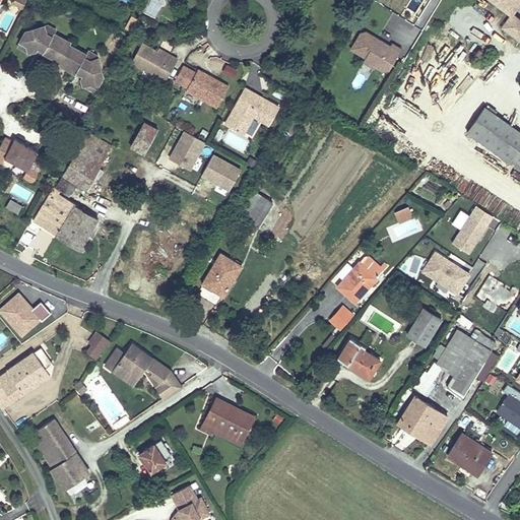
[(519,0),(492,0),(511,14),(519,2),(519,0)]
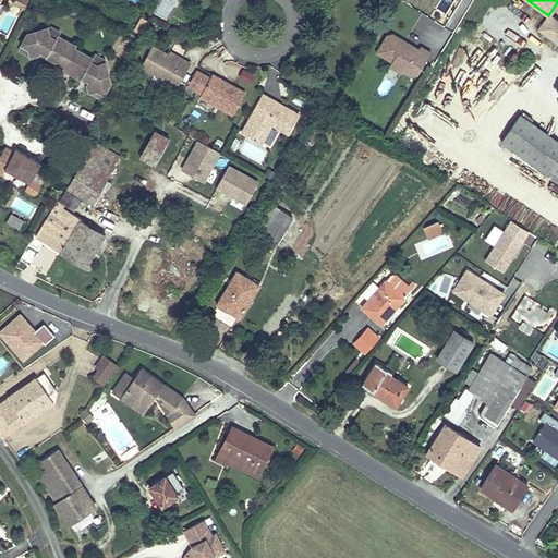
[(557,22),(549,16),(541,28),(557,41),(557,22)]
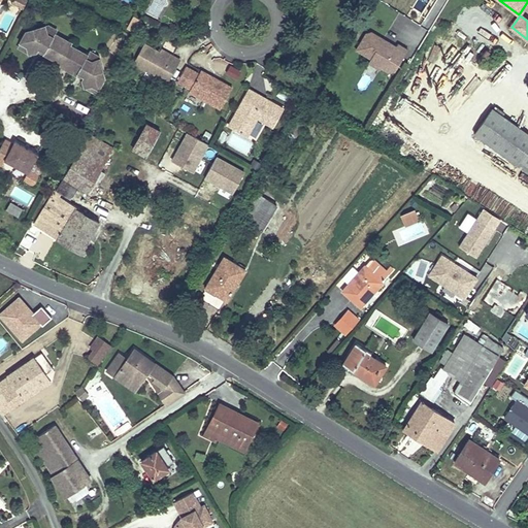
[(47,27),(45,28),(46,35),(53,38),(55,35),(57,31),(47,27)]
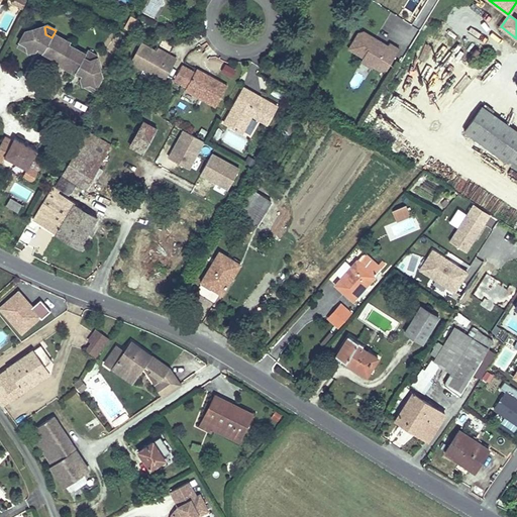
[(71,43),(54,34),(52,37),(45,34),(44,27),(26,32),(21,42),(28,46),(29,53),(38,50),(39,47),(44,50),(43,54),(61,62),(60,64),(77,73),(78,71),(84,74),(82,76),(86,84),(92,82),(99,85),(104,75),(97,58),(90,61),(85,58),(87,54),(70,45),(71,43)]
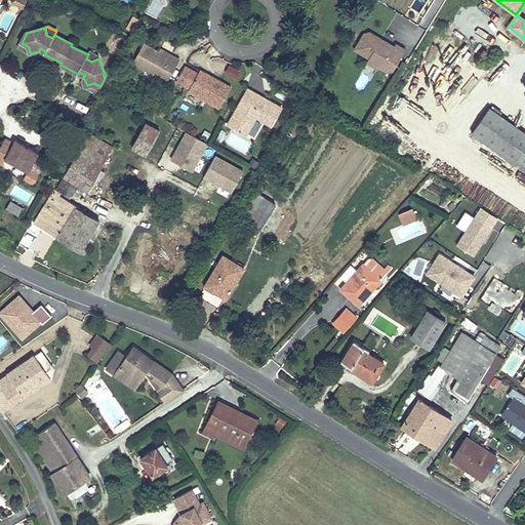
[(354,49),(369,58),(371,54),(382,62),(379,65),(389,70),(394,70),(406,49),(396,43),(394,46),(386,41),(384,43),(380,41),(381,39),(369,32),(364,33),(354,49)]
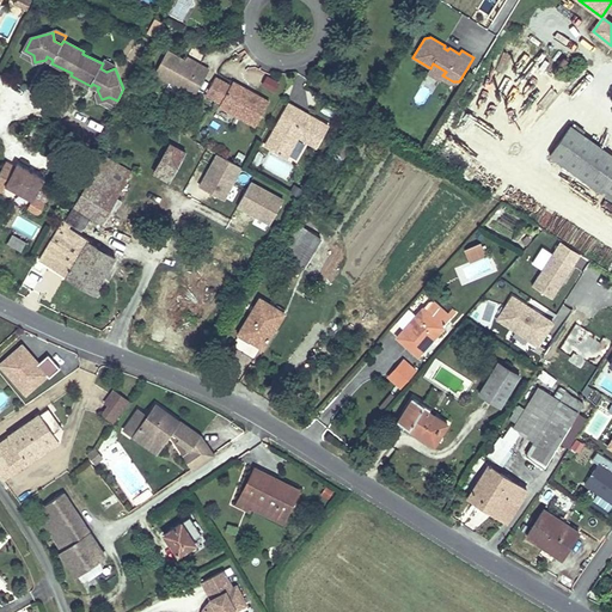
[(34,55),(25,50),(22,55),(35,62),(34,55)]
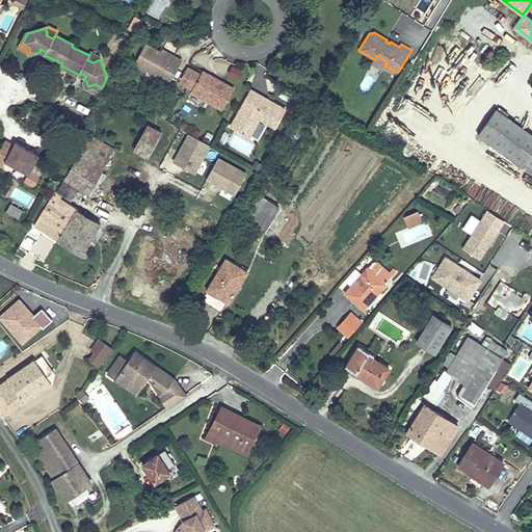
[(186,59),(179,54),(177,58),(165,52),(151,45),(139,63),(174,83),(186,59)]
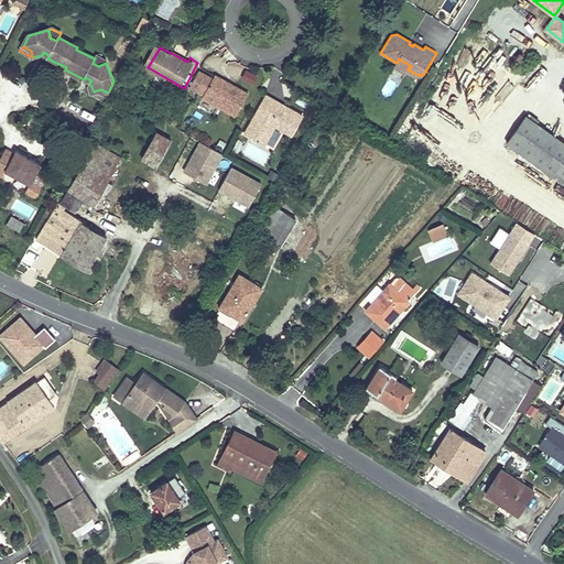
[(177,51),(175,55),(187,62),(190,57),(177,51)]
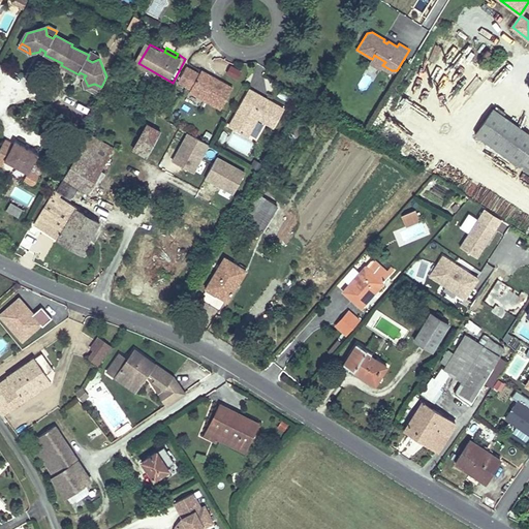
[(90,52),(89,55),(87,59),(92,62),(99,59),(99,56),(90,52)]
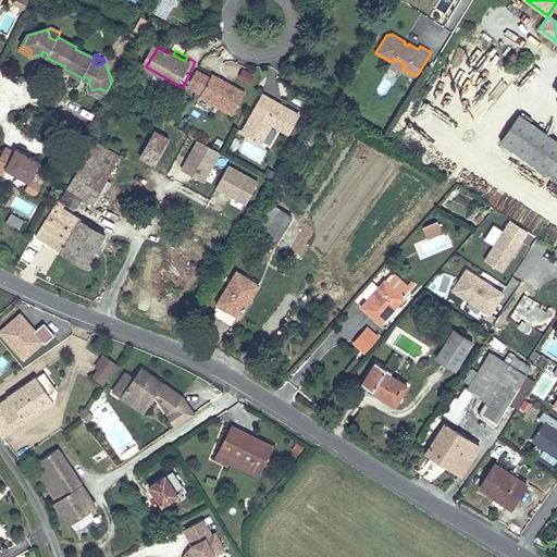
[(394,58),(392,62),(390,66),(400,73),(403,69),(406,65),(394,58)]
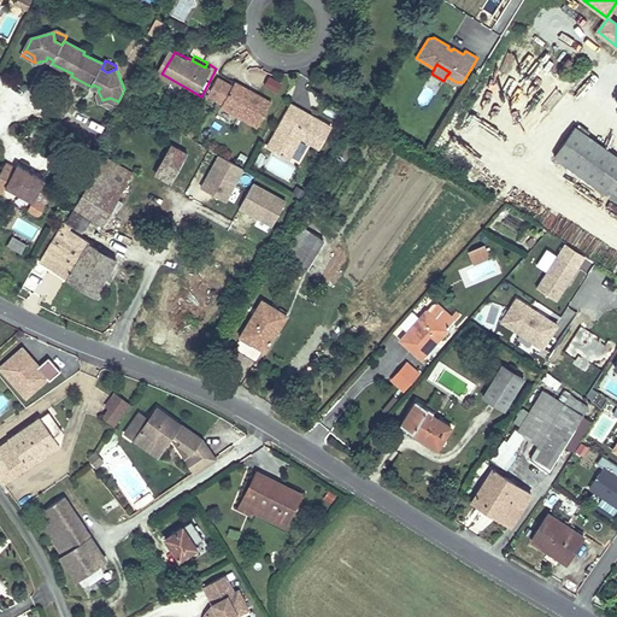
[(264,87),(277,93),(283,82),(270,75),(264,87)]
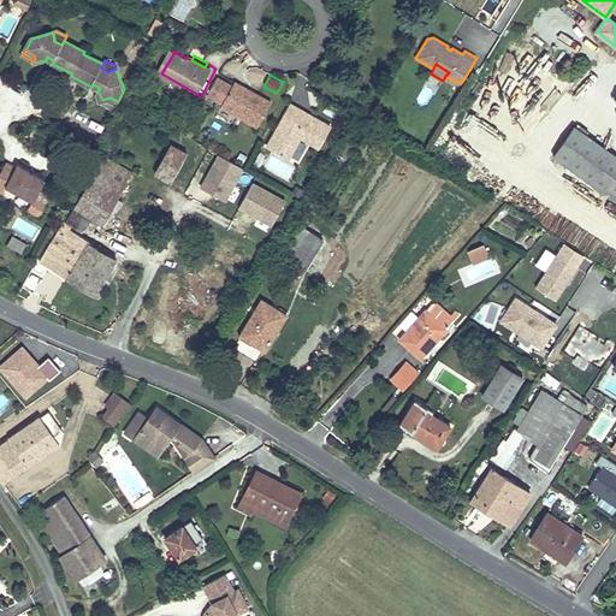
[(219,78),(211,94),(226,104),(225,106),(261,126),(273,106),(237,84),(235,88),(219,78)]
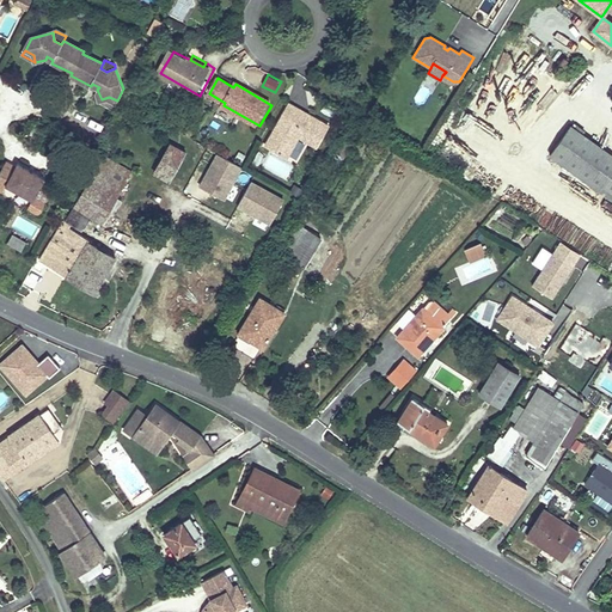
[(289,106),(265,148),(286,160),(298,140),(316,151),(328,129),(289,106)]
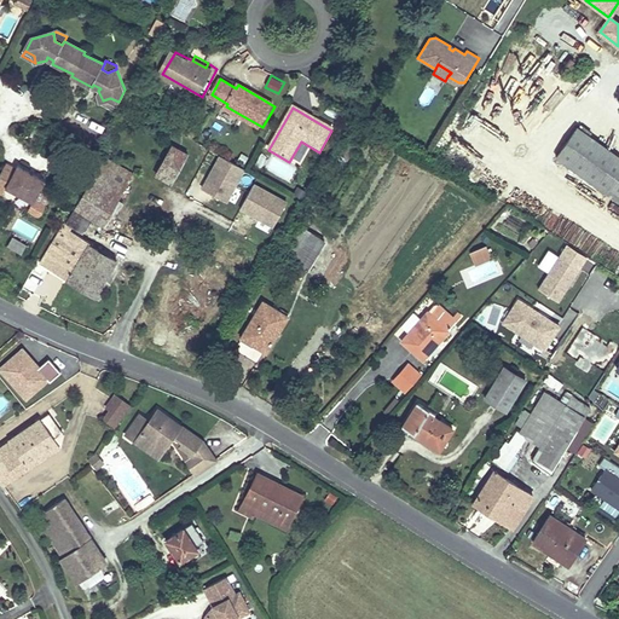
[(618,156),(577,127),(556,157),(618,201),(618,156)]
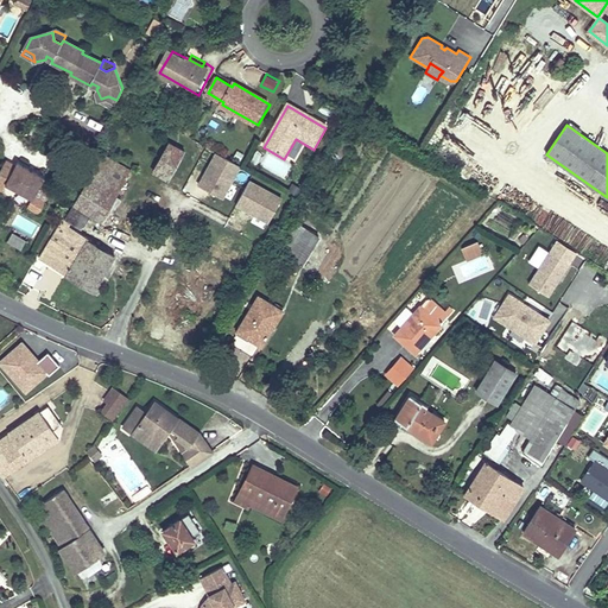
[(169,179),(184,151),(168,143),(152,170),(169,179)]
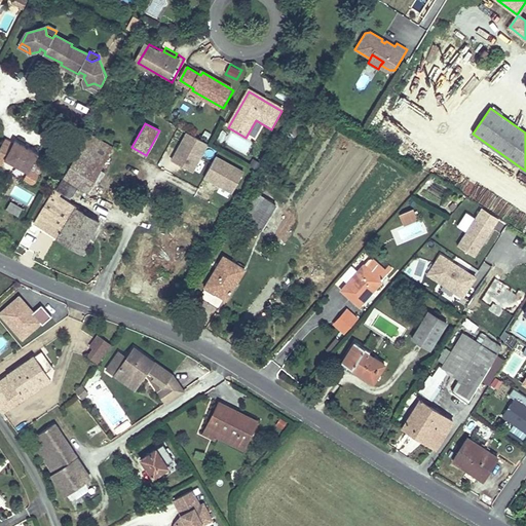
[(209,144),(188,133),(173,160),(193,172),(209,144)]
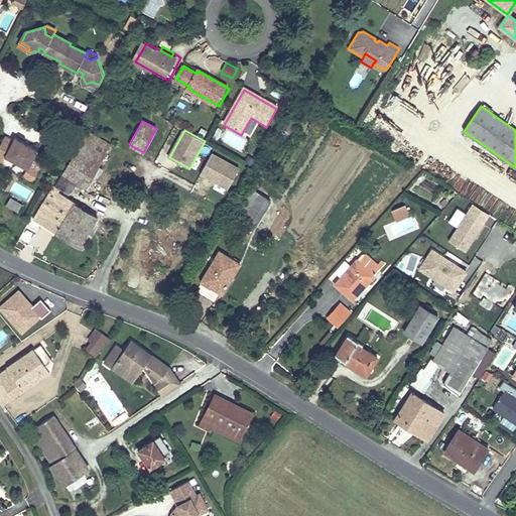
[(87,131),(62,172),(90,188),(101,169),(98,167),(111,145),(87,131)]
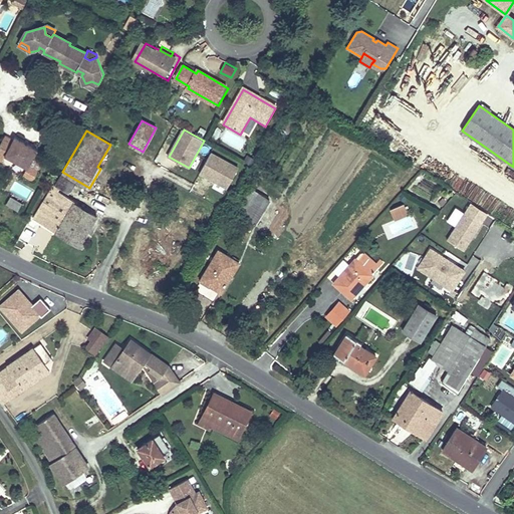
[(27,168),(28,166),(37,150),(14,138),(13,140),(5,136),(0,144),(0,160),(2,161),(5,156),(27,168)]
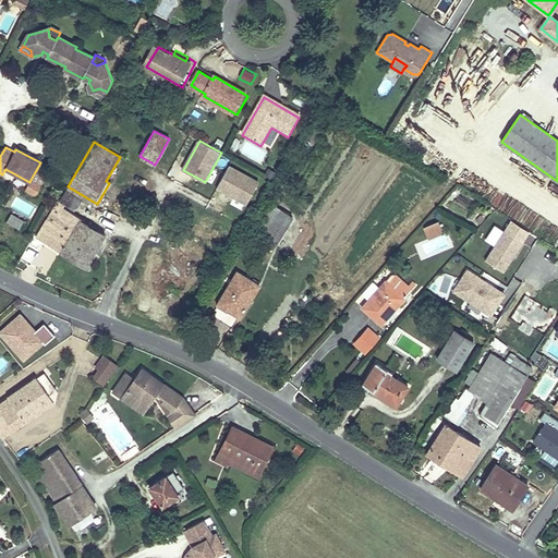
[(259,183),(230,167),(218,189),(247,205),(259,183)]
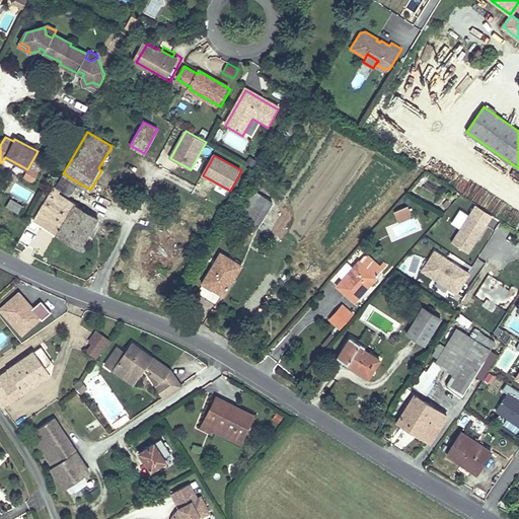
[(40,170),(44,160),(35,157),(31,166),(40,170)]
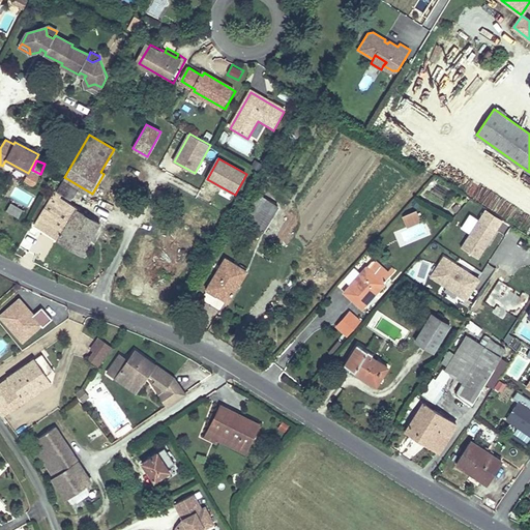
[(39,177),(29,171),(28,173),(24,180),(34,186),(39,177)]
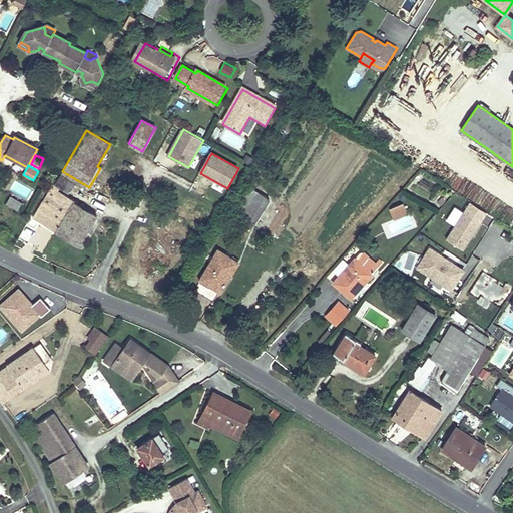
[(55,183),(69,192),(77,180),(62,171),(55,183)]
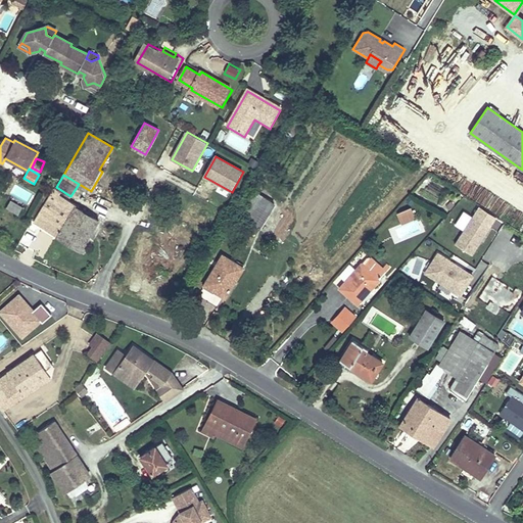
[(70,196),(56,187),(53,191),(55,193),(68,200),(70,196)]
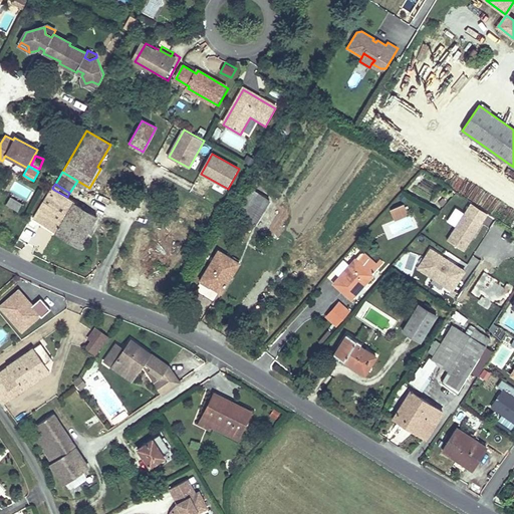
[(54,190),(52,188),(34,219),(79,246),(96,217),(73,203),(74,201),(67,197),(54,190)]
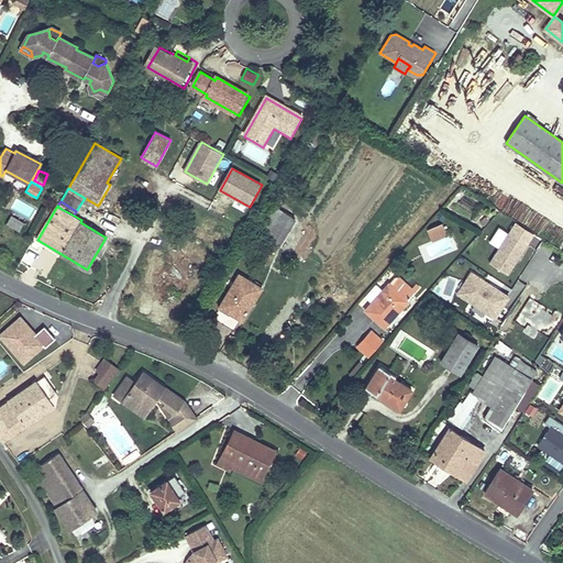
[(260,233),(267,239),(284,212),(275,207),(260,233)]
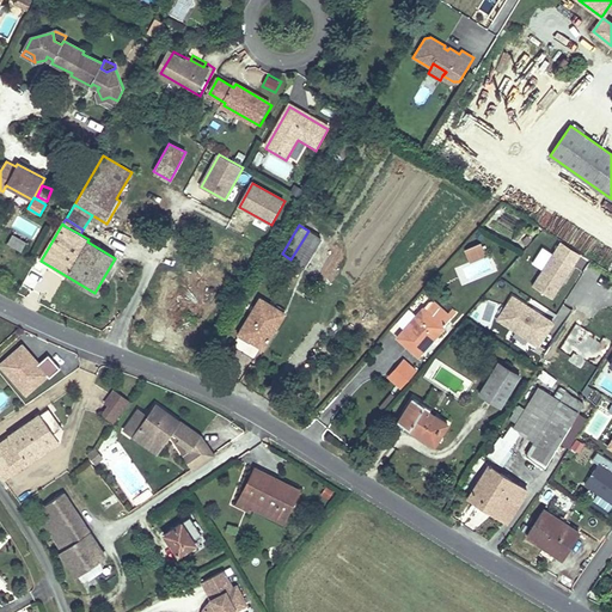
[(308,231),(291,259),(304,267),(322,239),(308,231)]
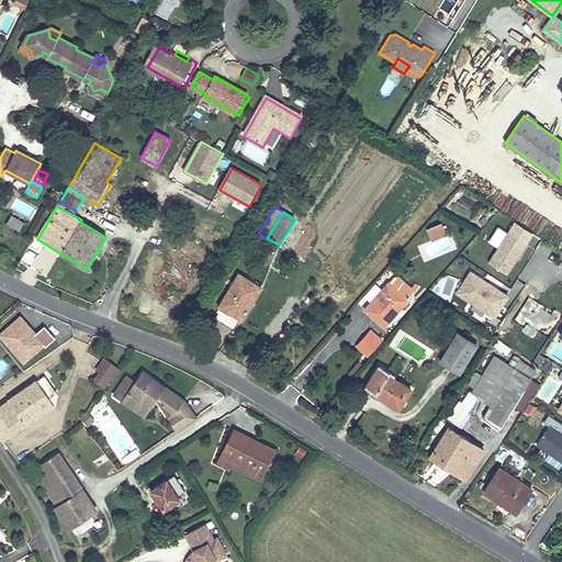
[(441,223),(427,229),(431,239),(445,233),(441,223)]
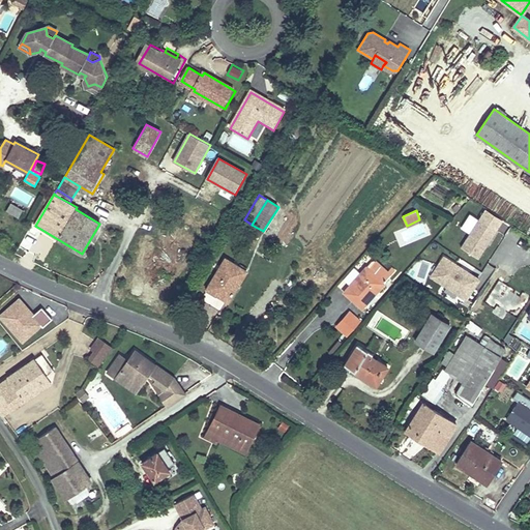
[(478,258),(497,230),(479,218),(461,246),(478,258)]
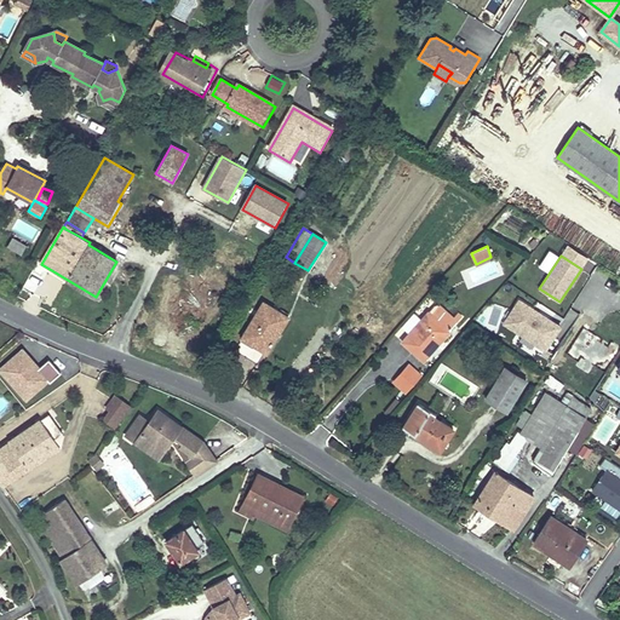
[(504,323),(545,349),(560,327),(535,311),(534,314),(532,311),(533,309),(520,300),(504,323)]
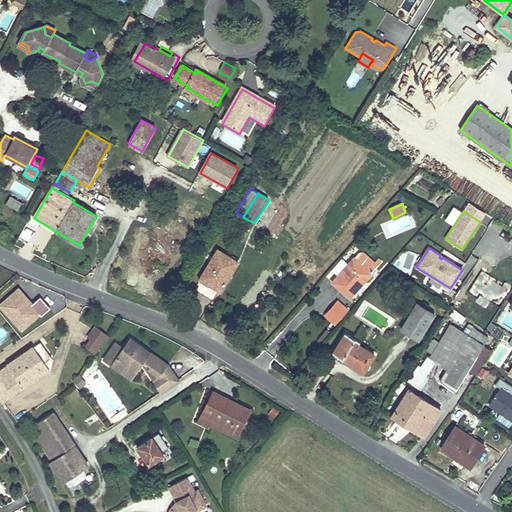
[(237,261),(230,257),(217,250),(200,278),(210,284),(211,282),(222,288),(238,262),(237,261)]
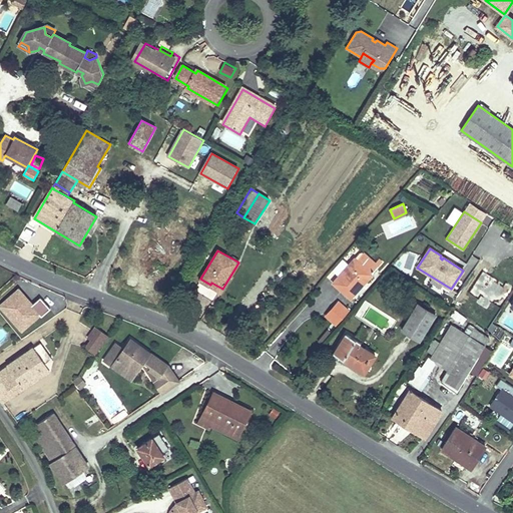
[(365,279),(367,281),(373,274),(372,274),(382,263),(379,259),(375,264),(362,252),(360,252),(333,283),(351,299),(357,292),(355,291),(365,279)]
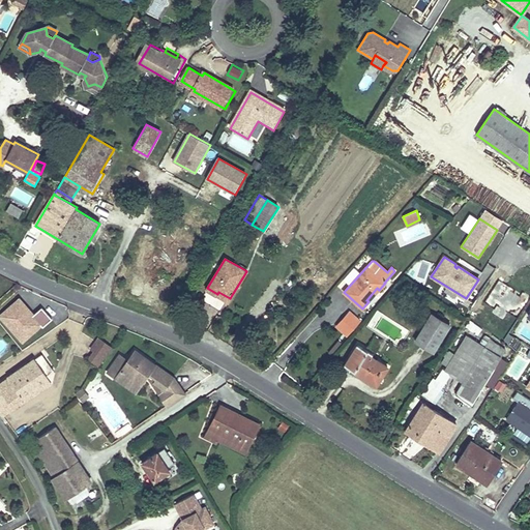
[(344,277),(348,282),(357,272),(353,268),(344,277)]
